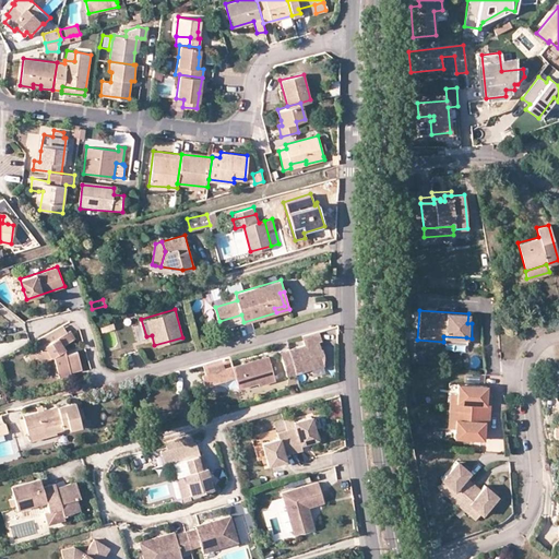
[(35,341),(39,348),(63,335),(59,326),(35,341)]
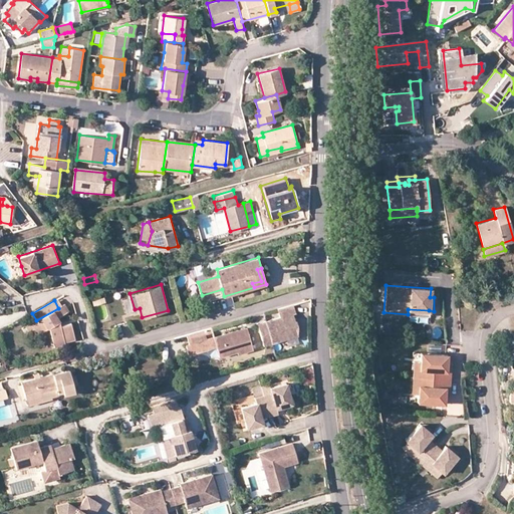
[(32,323),(38,333),(50,326),(56,345),(65,342),(65,340),(75,337),(70,322),(60,325),(60,323),(59,319),(57,316),(69,310),(65,304),(58,308),(36,320),(32,323)]
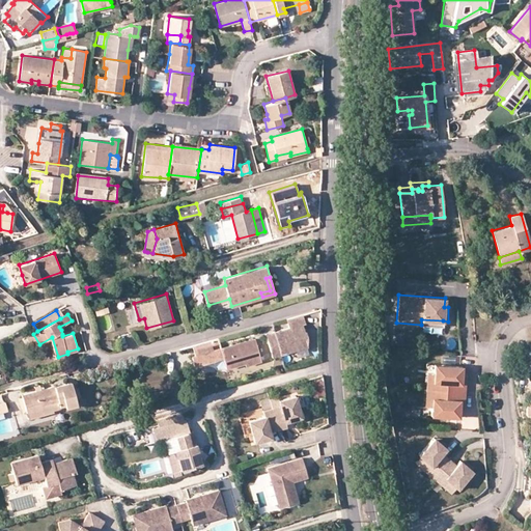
[(287,318),(290,328),(267,334),(273,357),(289,353),(295,351),(308,347),(308,336),(307,335),(303,336),(301,332),(305,331),(303,324),(306,323),(304,314),(287,318)]
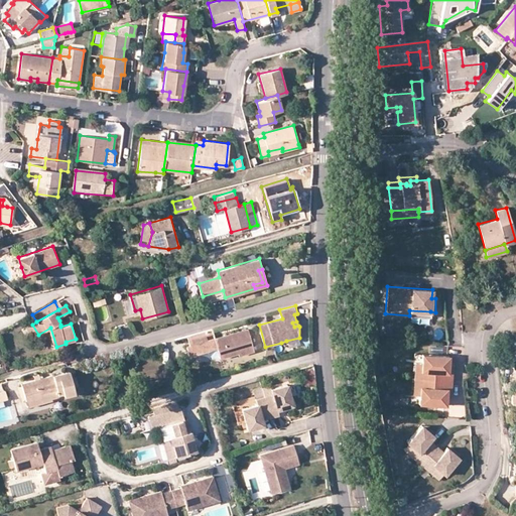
[(32,325),(27,328),(33,337),(38,335),(32,325)]
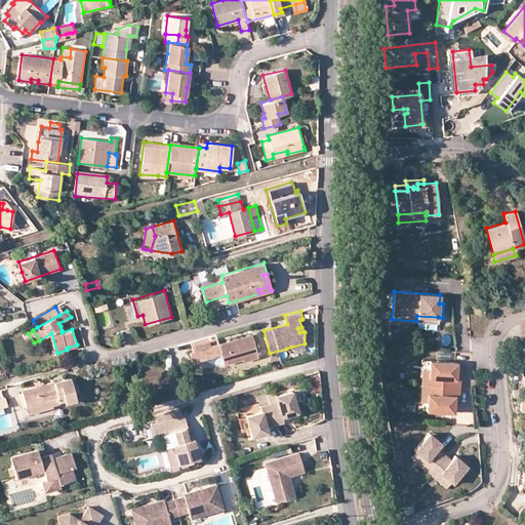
[(118,333),(120,342),(131,340),(128,330),(118,333)]
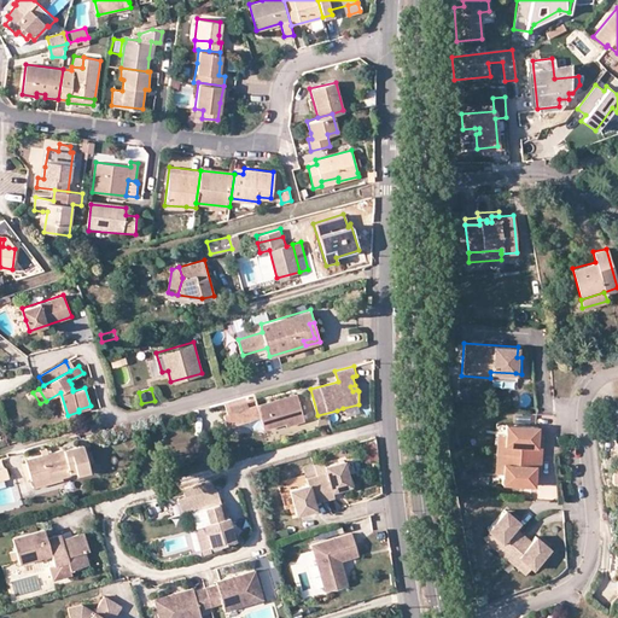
[(228,425),(234,424),(254,419),(250,408),(248,401),(257,398),(256,394),(226,402),(229,413),(226,414),(228,425)]
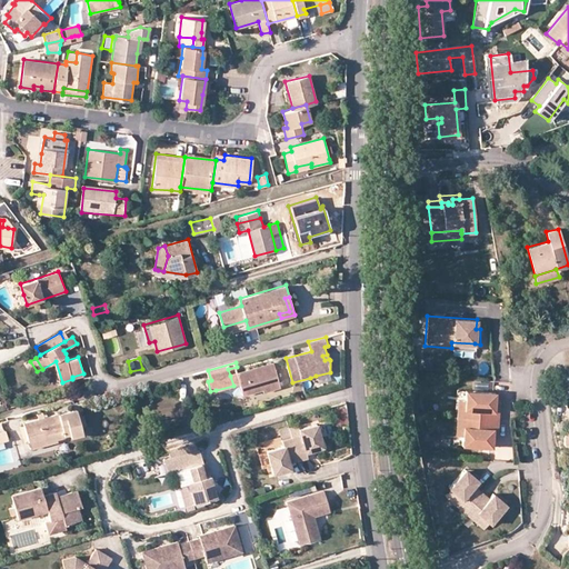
[(280,386),(273,363),(238,373),(240,383),(245,393),(263,388),(265,391),(280,386)]
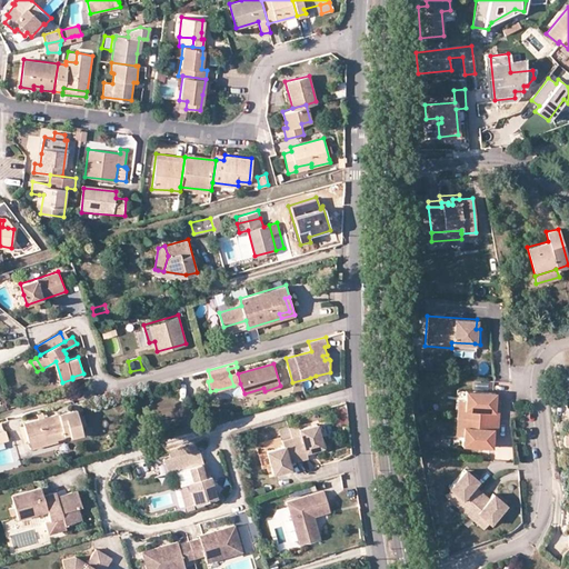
[(238,373),(230,376),(233,386),(240,383),(238,373)]
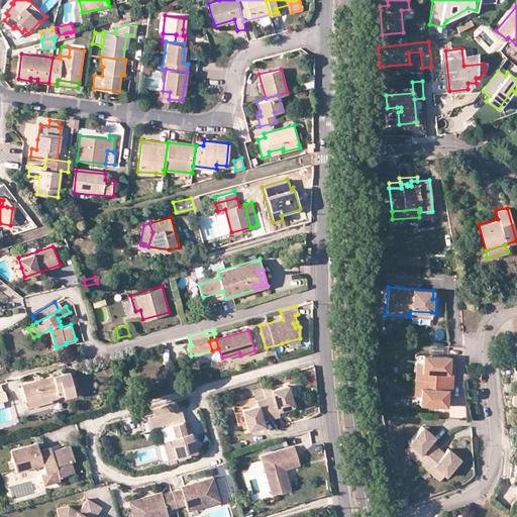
[(413,403),(419,404),(420,388),(417,388),(418,371),(421,371),(422,354),(416,354),(413,403)]
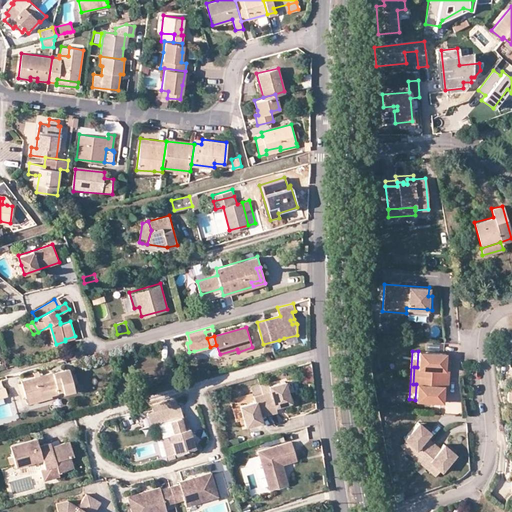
[(444,369),(445,353),(418,351),(417,367),(414,367),(413,384),(416,384),(415,400),(442,402),(442,394),(443,386),(447,386),(448,369),(444,369)]
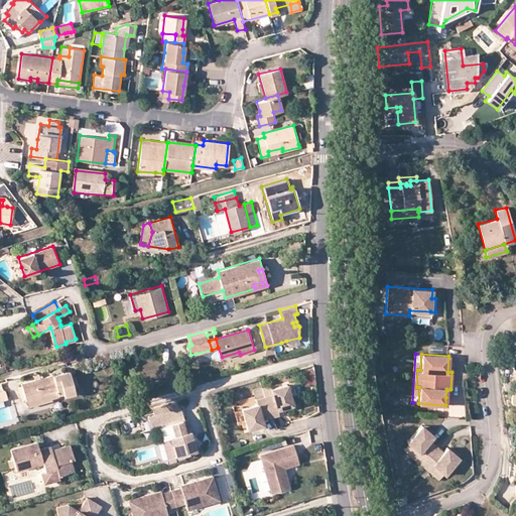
[(313,370),(302,370),(303,385),(314,385),(313,370)]
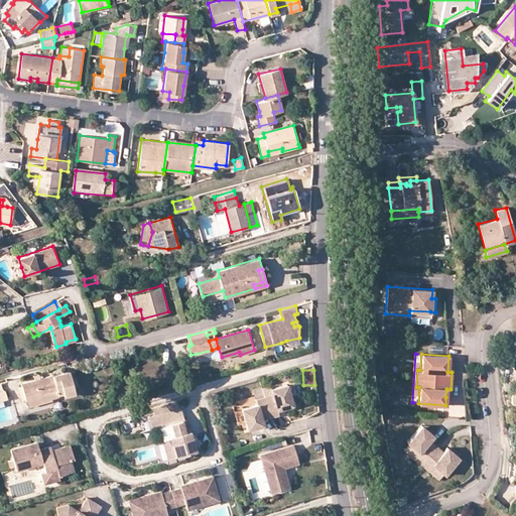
[(76,392),(71,371),(23,383),(24,386),(27,400),(28,402),(42,398),(42,399),(66,394),(66,395),(76,392)]
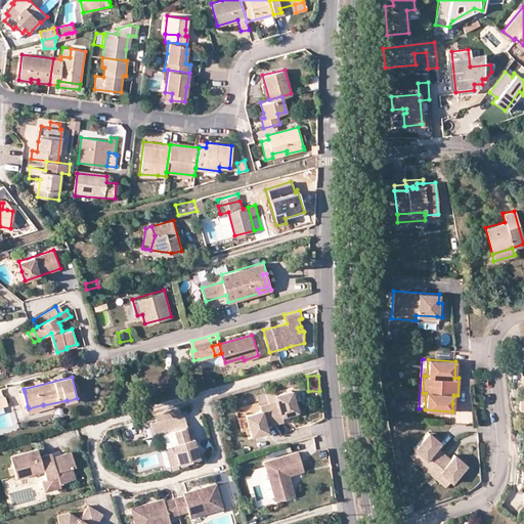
[(262,410),(246,415),(252,435),(264,431),(262,428),(267,426),(282,423),(281,417),(285,416),(284,413),(288,412),(288,415),(297,412),(292,391),(275,395),(276,401),(260,405),(262,410)]
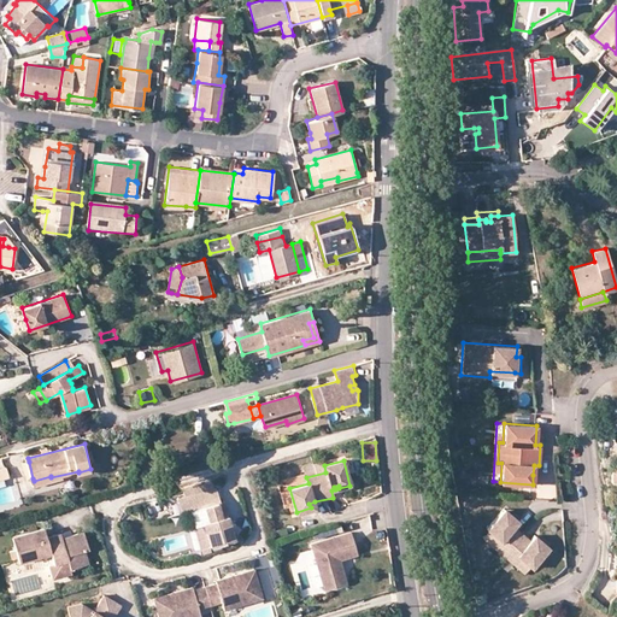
[(307,475),(316,472),(313,463),(305,465),(307,475)]
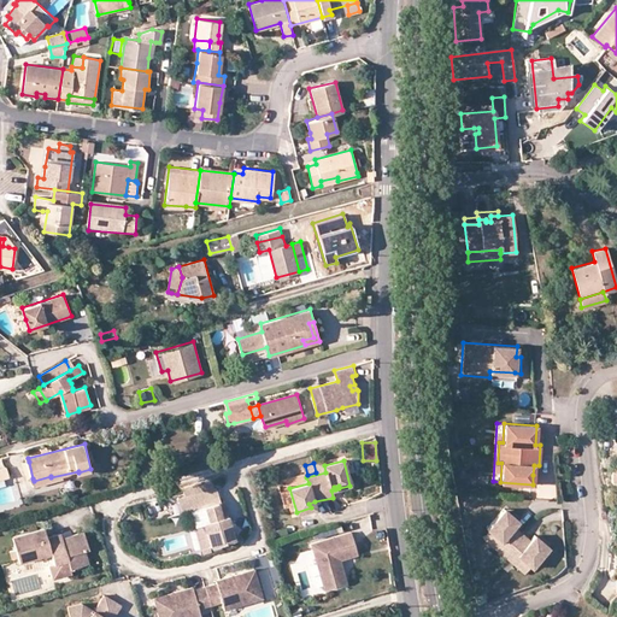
[(0,468),(0,479),(10,476),(7,466),(0,468)]
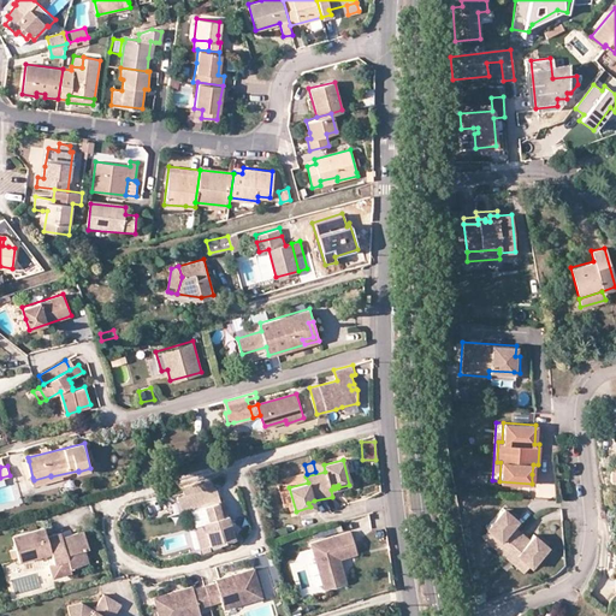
[(34,480),(35,485),(52,480),(51,477),(51,475),(34,480)]
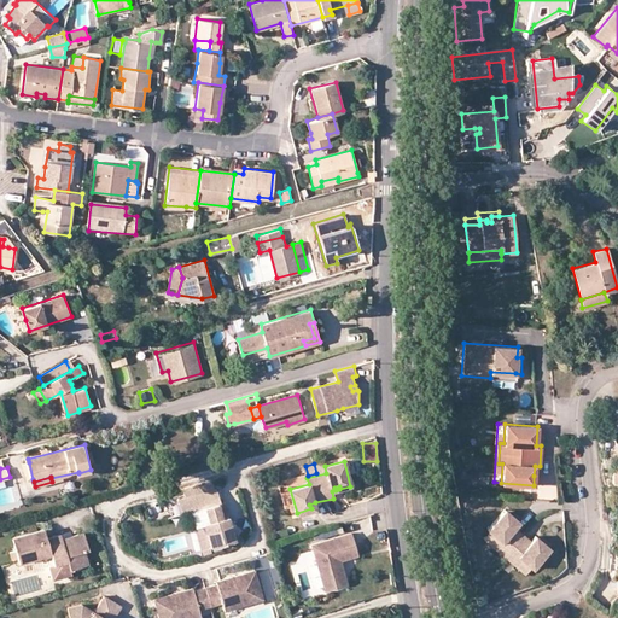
[(184,489),(186,497),(203,493),(200,484),(184,489)]
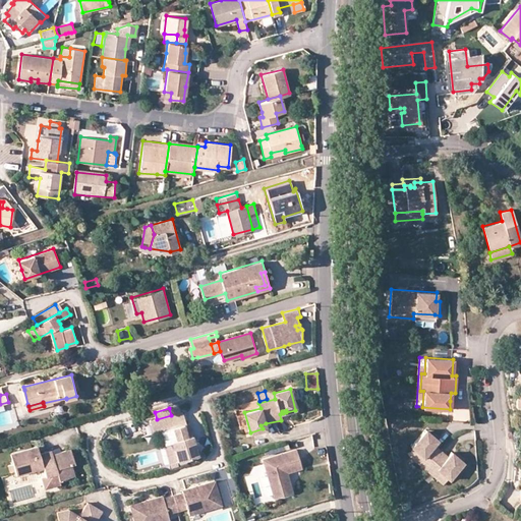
[(150,421),(153,433),(161,430),(165,444),(171,442),(176,461),(197,455),(192,436),(187,437),(184,424),(185,424),(182,412),(171,415),(157,419),(150,421)]
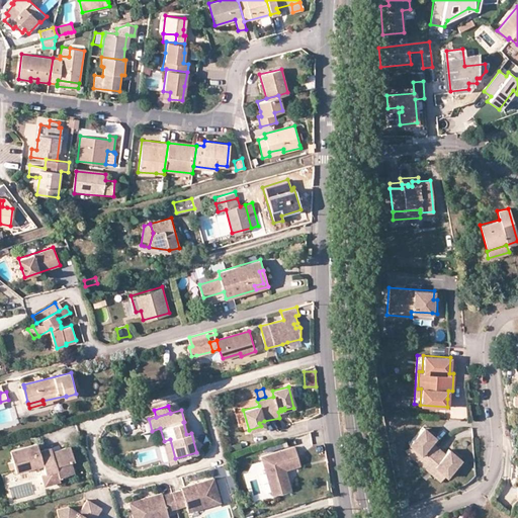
[(132,418),(120,422),(125,436),(137,432),(132,418)]
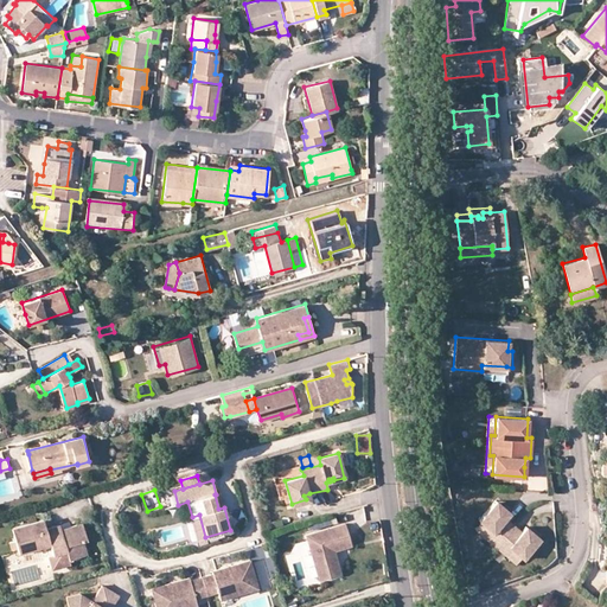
[(523,557),(524,558),(540,541),(536,538),(538,536),(528,526),(523,532),(506,517),(511,512),(500,503),(499,505),(496,502),(480,519),(481,521),(493,531),(487,538),(505,554),(511,547),(523,557)]
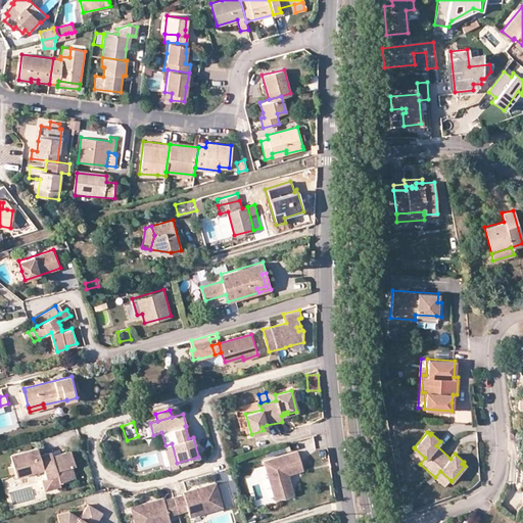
[(172,443),(165,445),(171,465),(177,463),(172,443)]
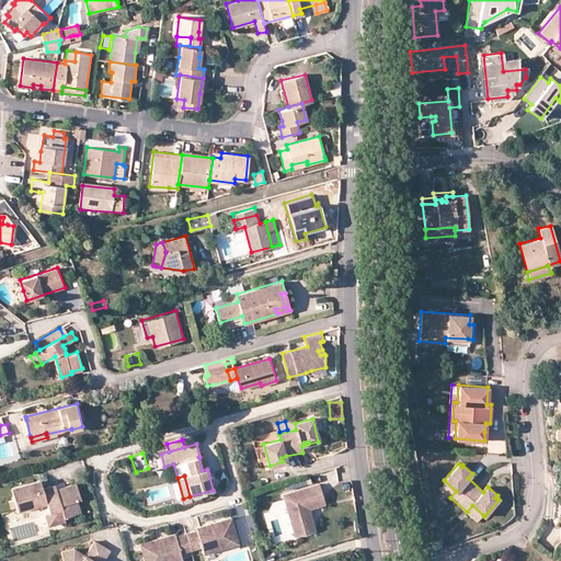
[(11,485),(18,510),(46,501),(47,506),(44,507),(45,512),(60,507),(63,515),(76,512),(80,511),(77,499),(80,497),(76,482),(57,488),(55,484),(43,488),(39,479),(11,485)]
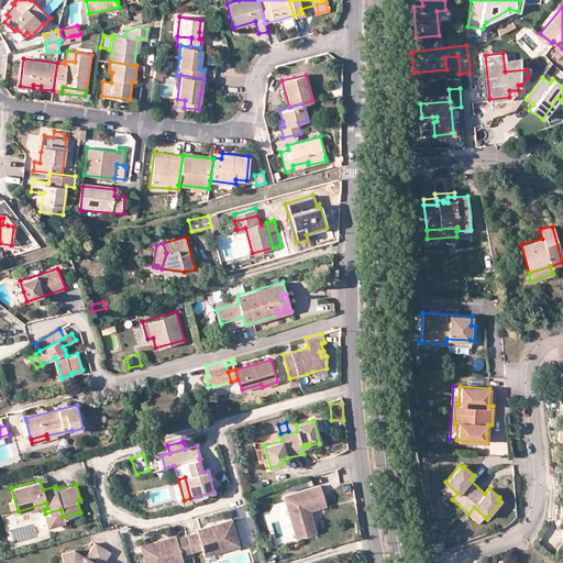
[(441,489),(452,499),(457,493),(446,483),(441,489)]
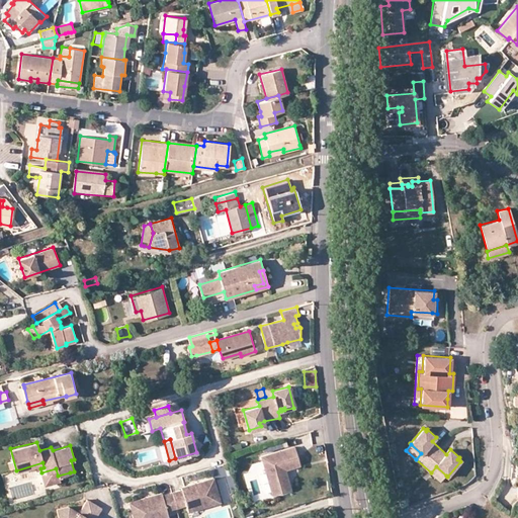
[(293,447),(260,456),(271,495),(290,490),(284,470),(299,465),(293,447)]
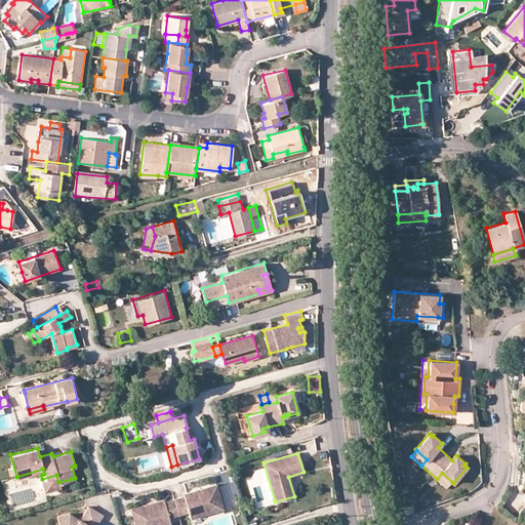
[(442,473),(437,479),(447,488),(452,482),(442,473)]
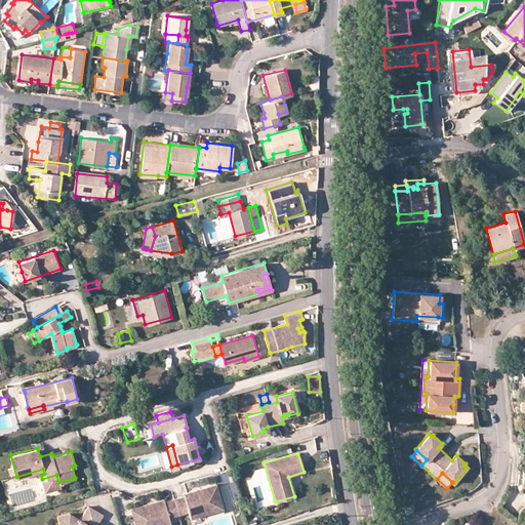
[(58,482),(56,475),(42,479),(45,489),(59,485),(58,482)]
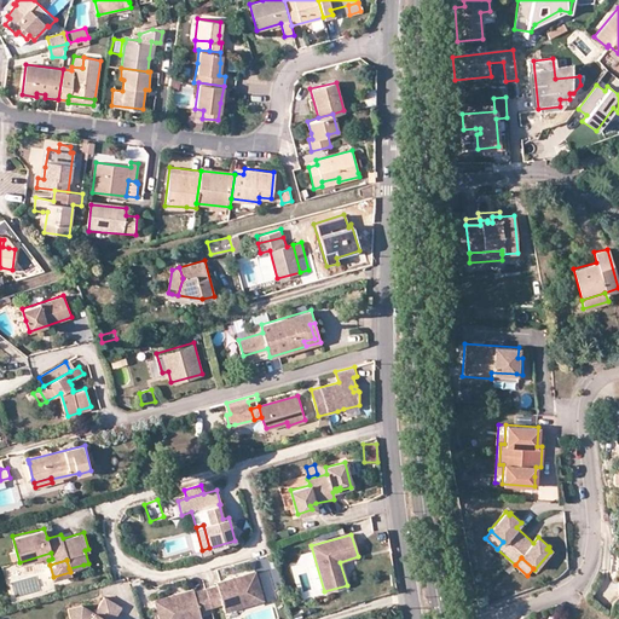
[(207,589),(212,607),(224,605),(225,612),(265,601),(256,572),(237,577),(238,580),(235,582),(233,578),(218,583),(219,585),(207,589)]
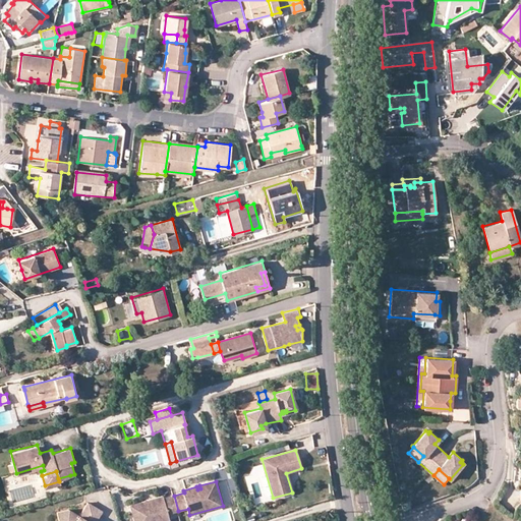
[(169,514),(178,511),(174,496),(165,498),(164,496),(150,500),(151,503),(148,504),(147,501),(131,505),(135,520),(167,520),(171,520),(169,514)]
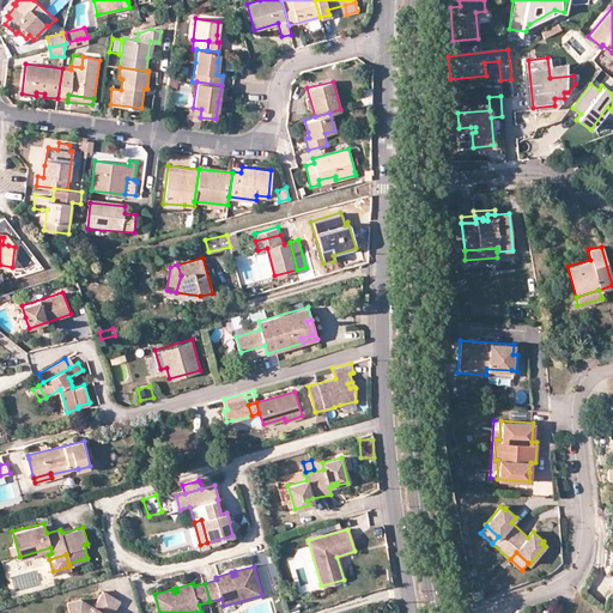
[(70,612),(113,612),(121,600),(104,590),(95,606),(83,599),(68,601),(70,612)]
